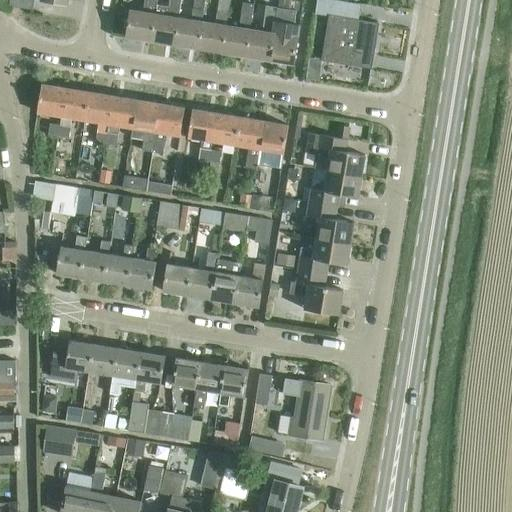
[(9,0),(9,7),(32,11),(34,0),(33,0),(9,0)]
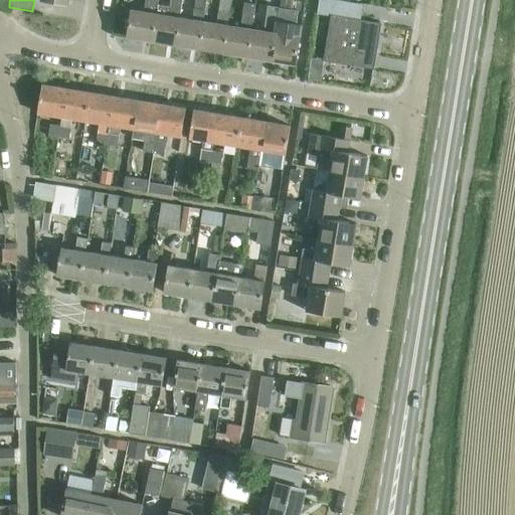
[(127,37),(150,41),(156,15),(157,5),(158,0),(145,0),(144,13),(131,11),(127,37)]
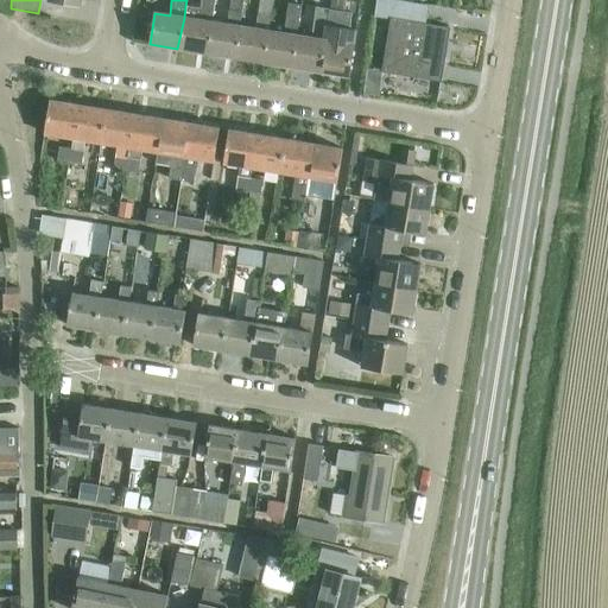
[(213,0),(202,0),(201,8),(185,6),(184,18),(177,49),(206,52),(210,23),(213,0)]
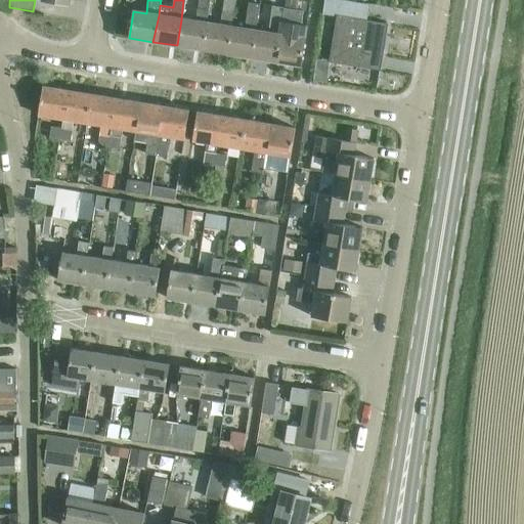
[(177,45),(202,49),(207,24),(210,0),(199,0),(195,22),(181,19),(177,45)]
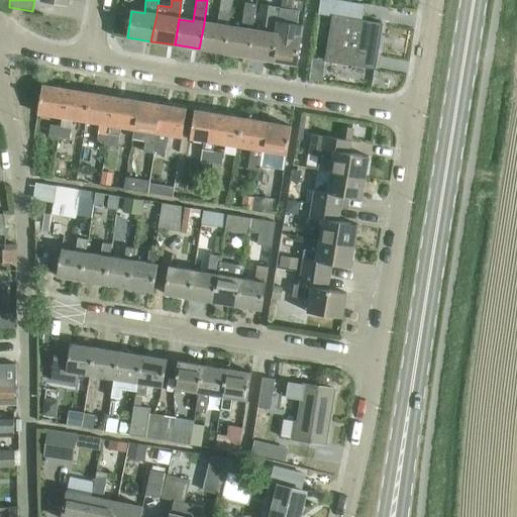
[(199,48),(223,53),(227,27),(232,1),(226,0),(220,0),(217,25),(204,23),(199,48)]
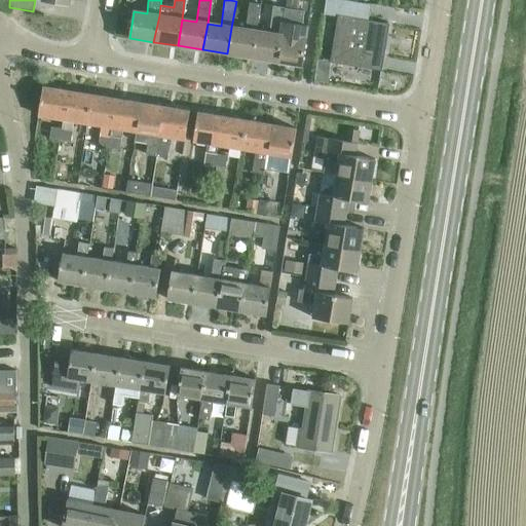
[(371,5),(339,0),(327,0),(325,13),(369,20),(371,5)]
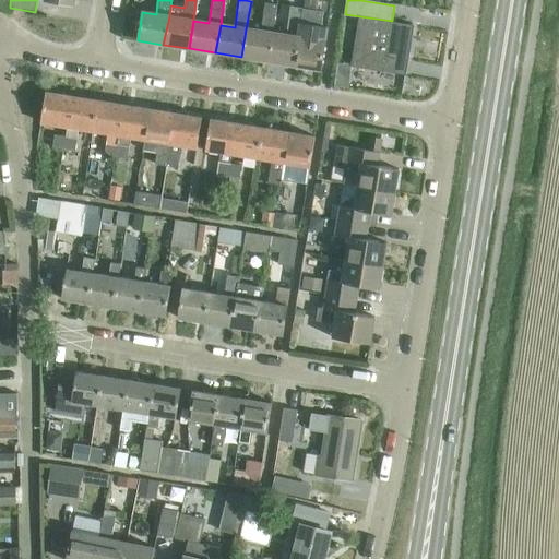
[(241,57),(268,61),(273,33),(277,6),(265,3),(261,32),(246,30),(241,57)]
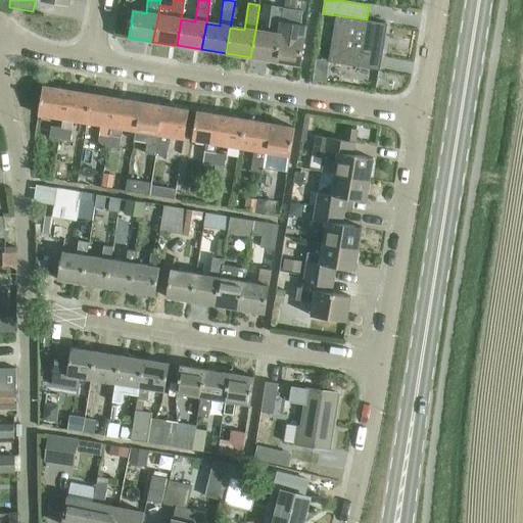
[(250,57),(275,61),(283,8),(273,7),(270,25),(268,33),(255,31),(250,57)]
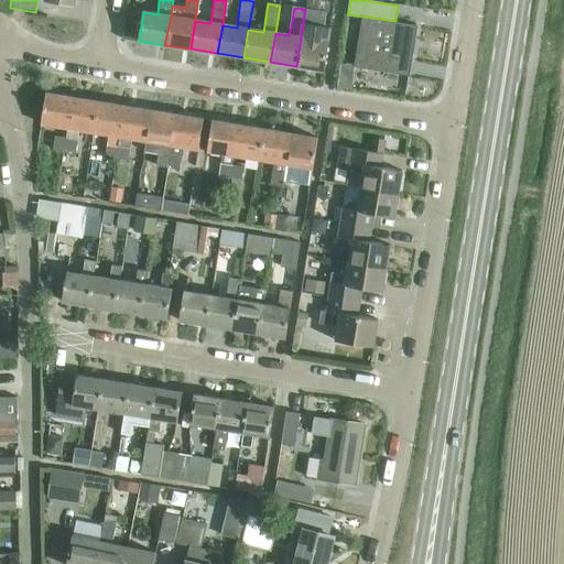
[(305,9),(296,66),(324,71),(328,42),(327,42),(329,29),(324,29),(326,12),(305,9)]
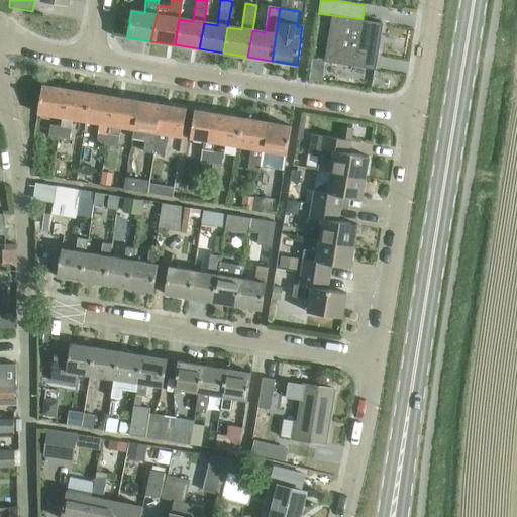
[(374,69),(382,22),(363,19),(332,14),(325,61),(374,69)]
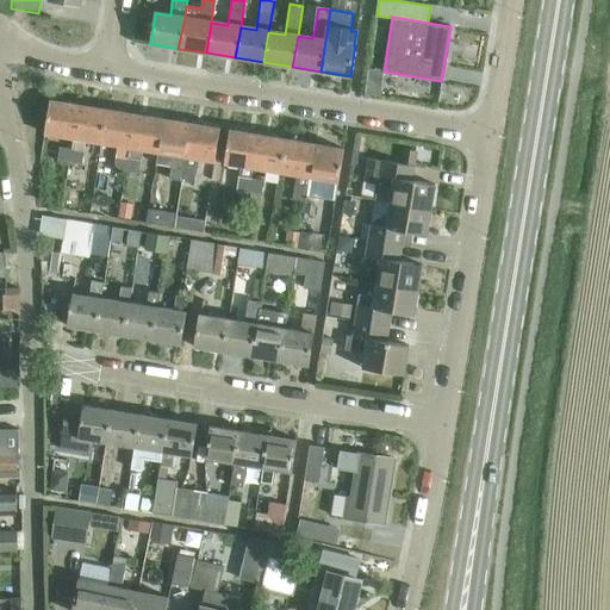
[(50,101),(44,135),(73,139),(79,106),(50,101)]
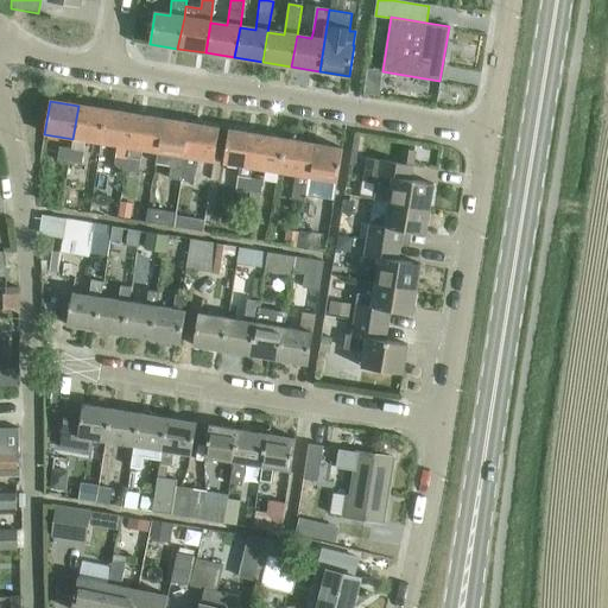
[(86,141),(101,144),(107,111),(78,106),(71,149),(69,163),(82,165),(84,151),(86,141)]
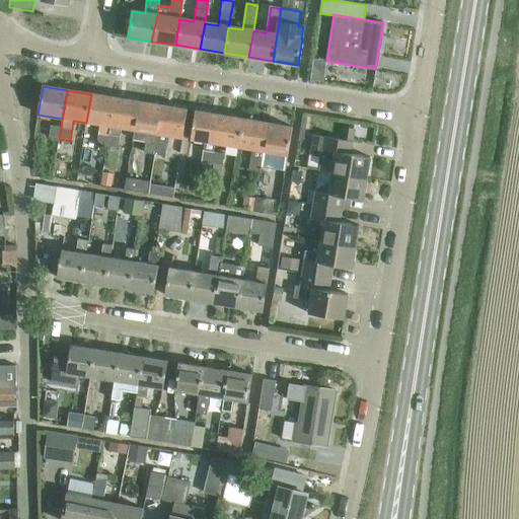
[(96,145),(107,147),(116,98),(91,94),(86,123),(99,125),(96,145)]
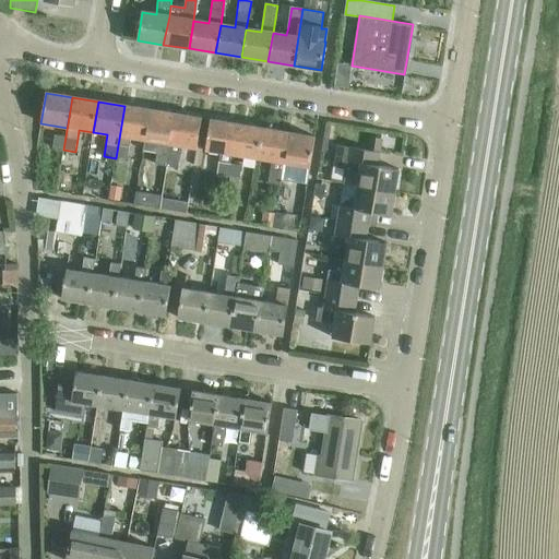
[(130,138),(144,141),(150,110),(125,106),(116,158),(127,161),(130,138)]
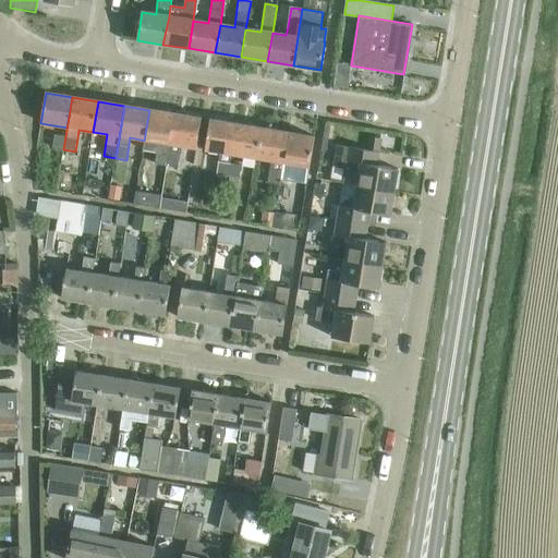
[(155,165),(167,167),(176,113),(149,110),(144,141),(143,149),(157,152),(155,165)]
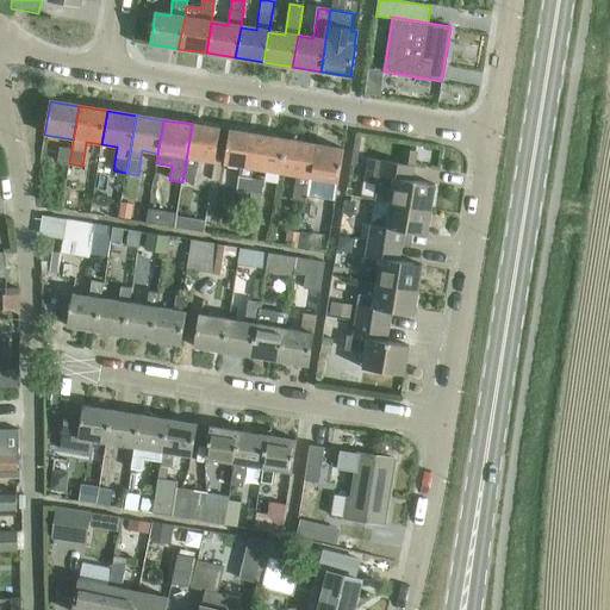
[(192,124),(182,182),(194,184),(198,160),(215,162),(221,129),(192,124)]
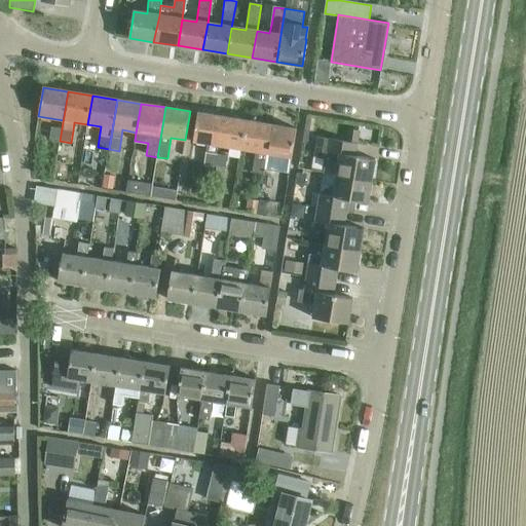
[(214,172),(215,165),(219,145),(223,116),(198,112),(193,141),(208,143),(203,170),(214,172)]
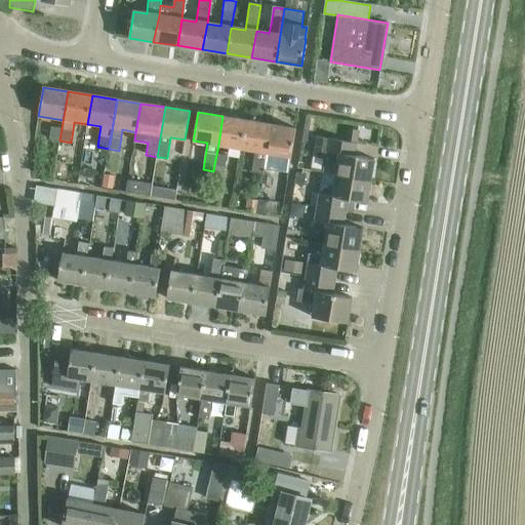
[(247,120),(223,116),(218,145),(242,149),(247,120)]
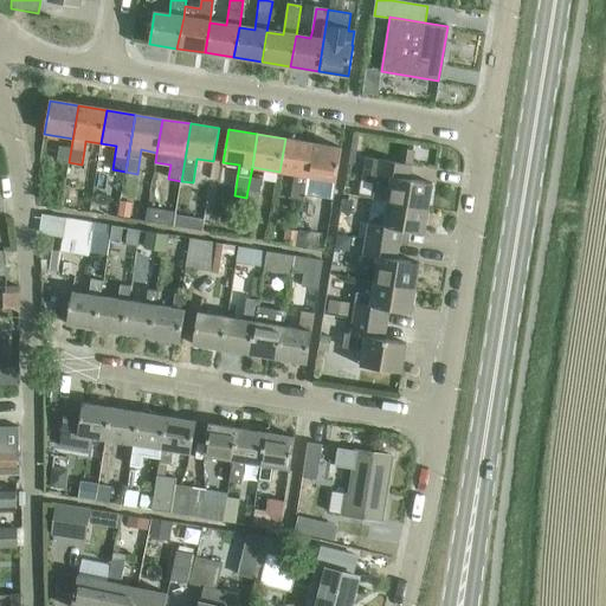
[(314,143),(285,139),(279,172),(295,174),(290,199),(304,201),(305,195),(314,143)]
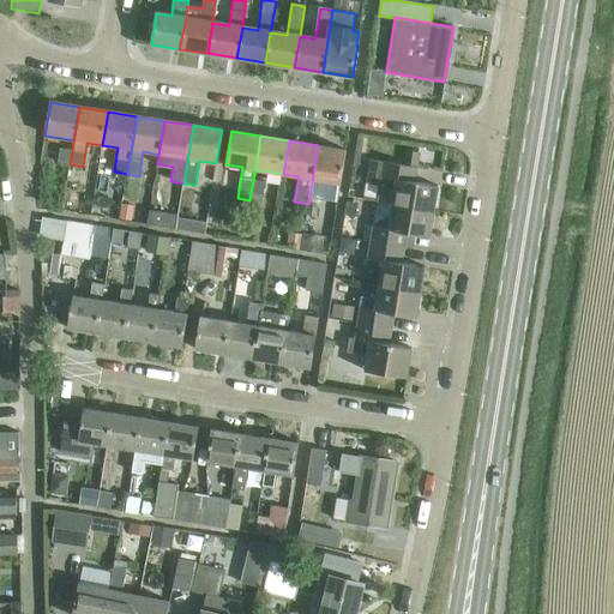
[(347,150),(318,145),(309,198),(338,203),(347,150)]
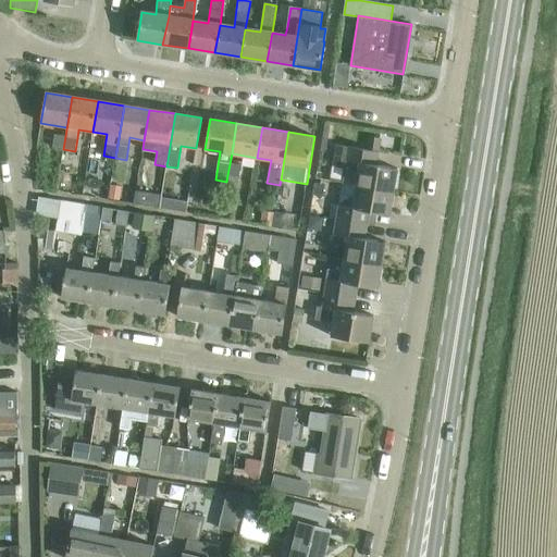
[(54,135),(52,147),(63,149),(65,136),(54,135)]
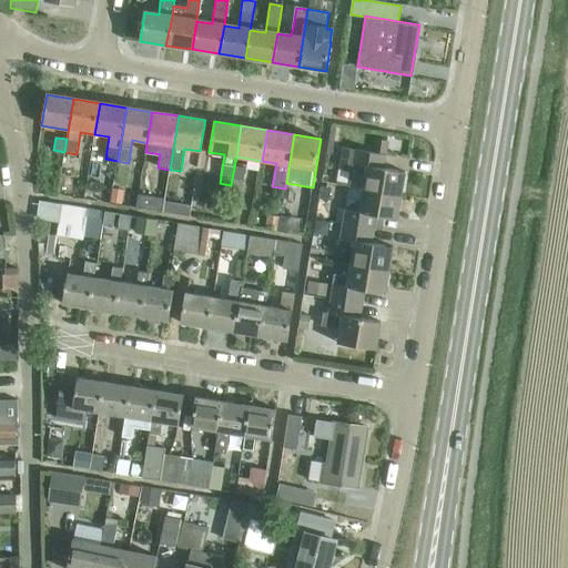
[(363,190),(402,196),(405,173),(384,169),(386,155),(355,150),(350,188),(363,190)]
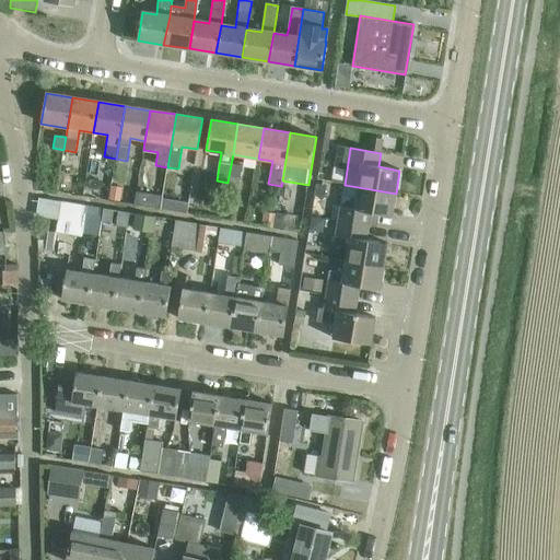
[(341,206),(338,222),(364,225),(366,212),(393,217),(396,194),(358,187),(357,198),(350,200),(341,206)]
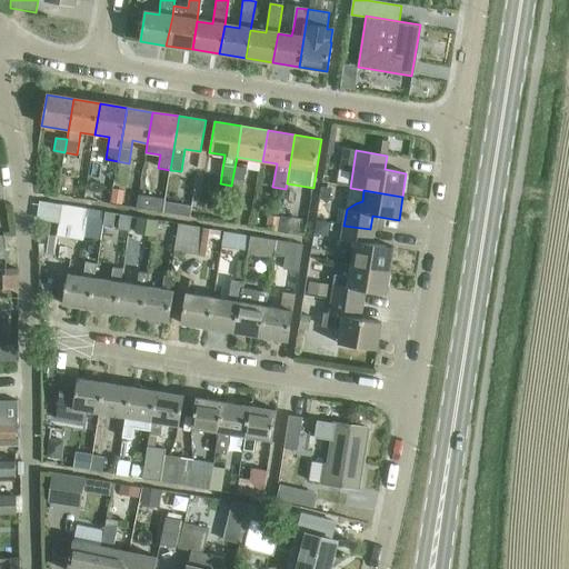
[(139,196),(137,209),(163,212),(166,199),(139,196)]
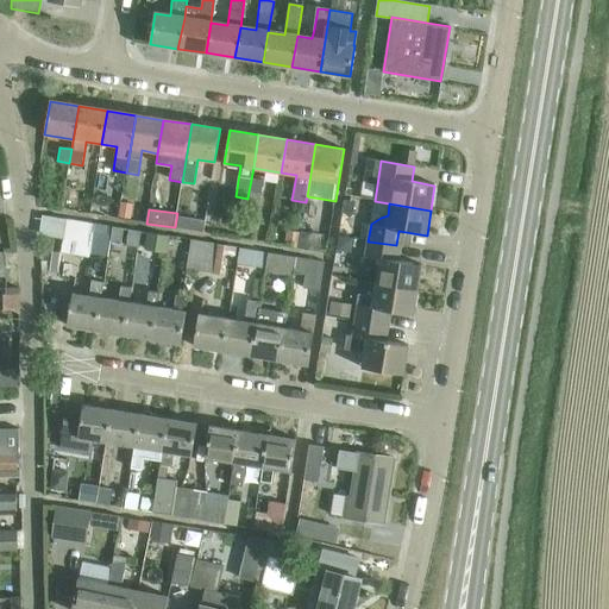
[(111,240),(113,228),(66,221),(61,250),(88,255),(90,237),(111,240)]
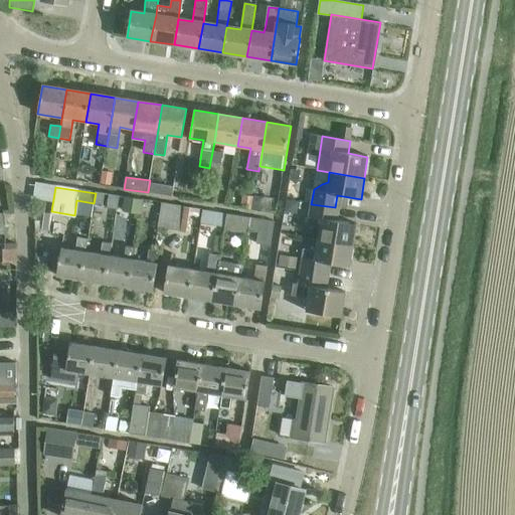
[(165,187),(164,195),(172,197),(173,188),(165,187)]
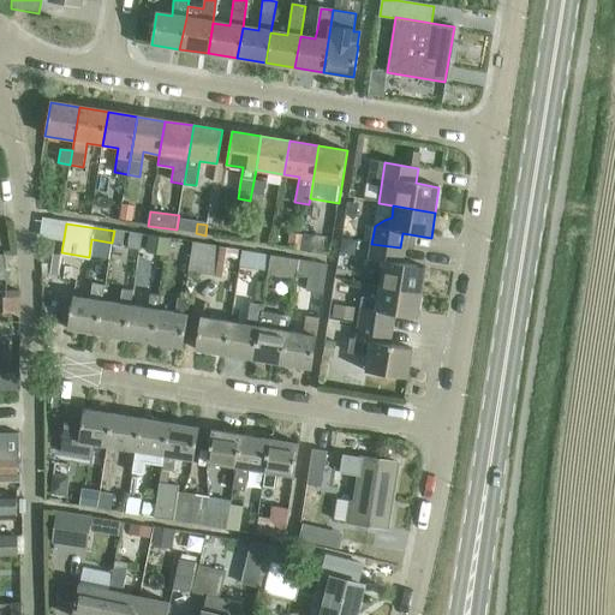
[(113,243),(124,245),(126,232),(114,231),(113,243)]
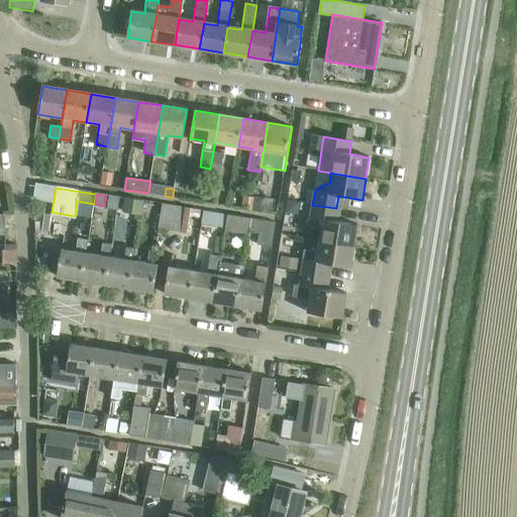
[(120,198),(109,196),(107,209),(117,211),(120,198)]
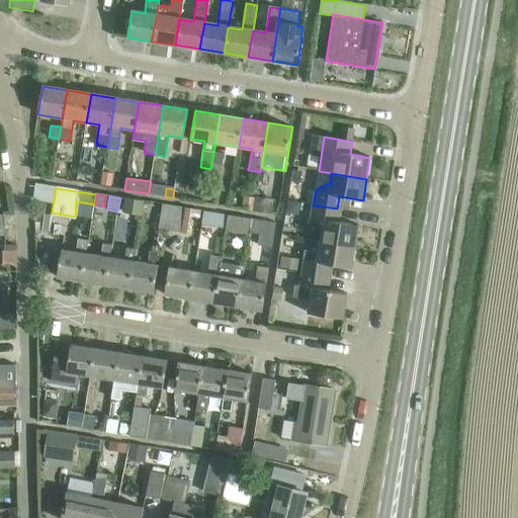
[(125,198),(123,213),(142,216),(144,201),(125,198)]
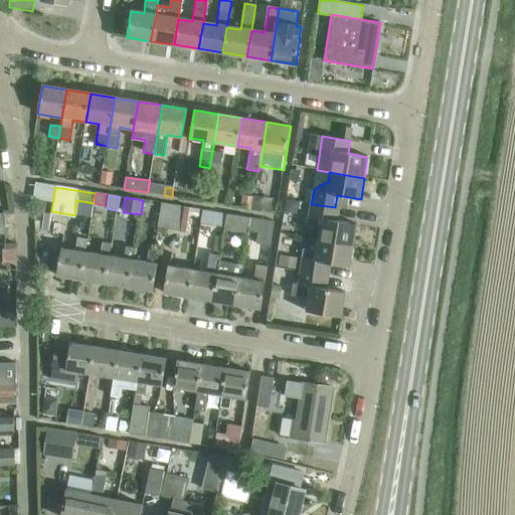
[(157,228),(168,230),(172,206),(162,204),(157,228)]
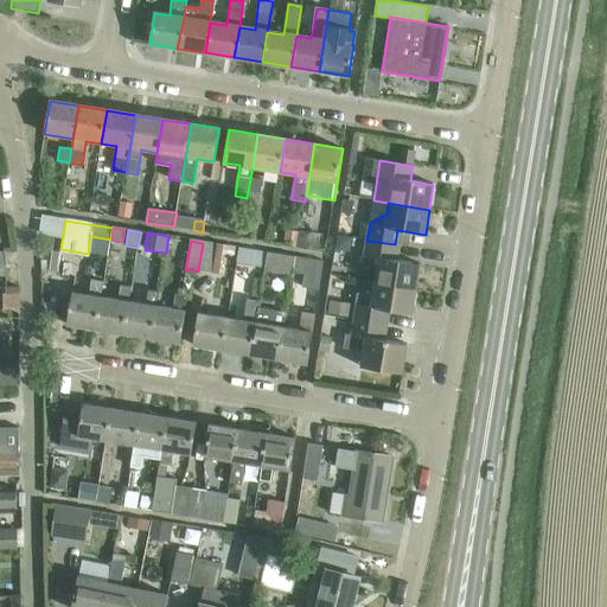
[(377,270),(375,282),(416,289),(420,264),(393,260),(395,244),(366,241),(362,268),(377,270)]
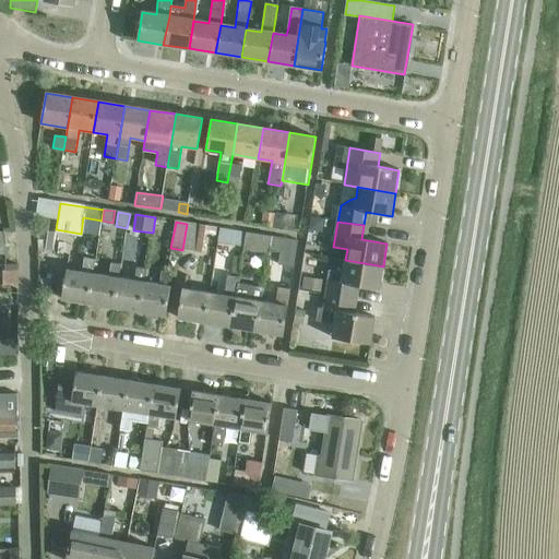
[(187,224),(182,250),(194,252),(199,225),(187,224)]
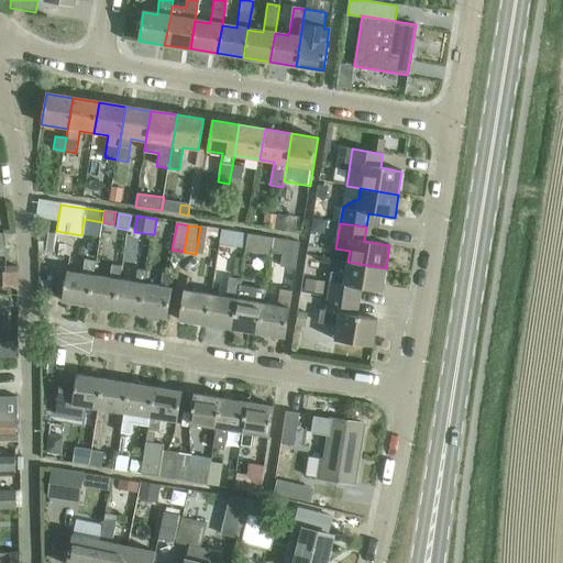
[(219,229),(201,227),(197,253),(203,254),(207,236),(218,238),(219,229)]
